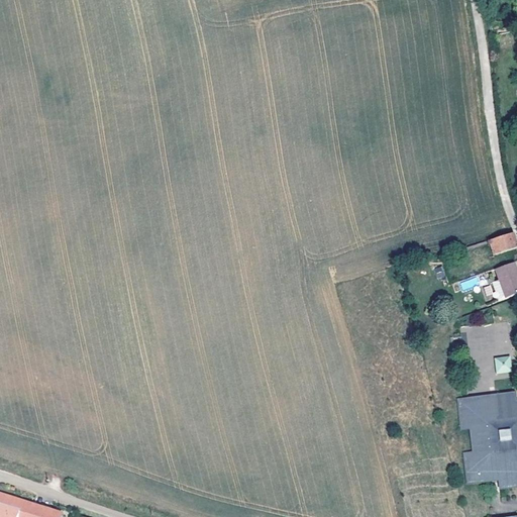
[(516,248),(516,247),(513,234),(490,241),(494,254),(516,248)]
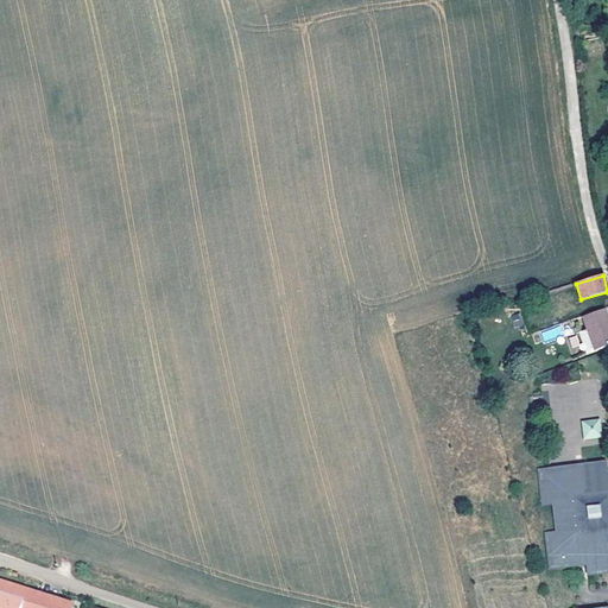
[(587,356),(595,353),(607,347),(607,321),(605,310),(583,317),(588,330),(578,334),(587,356)]
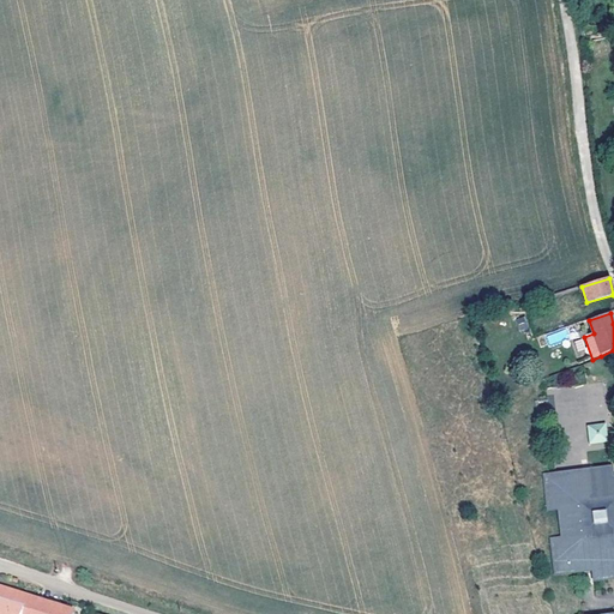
[(582,338),(575,341),(578,354),(585,351),(582,338)]
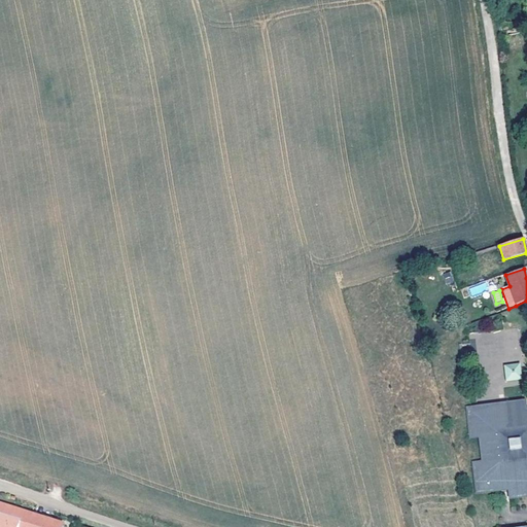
[(522,380),(521,363),(504,364),(505,381),(522,380)]
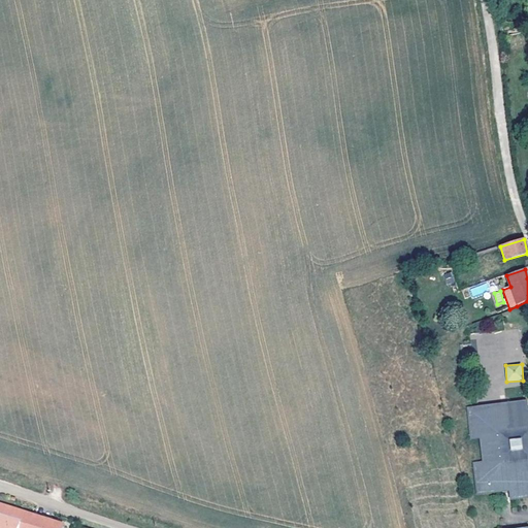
[(509,491),(510,499),(527,496),(527,410),(526,402),(468,409),(471,438),(481,437),(483,463),(474,464),(477,494),(509,491)]
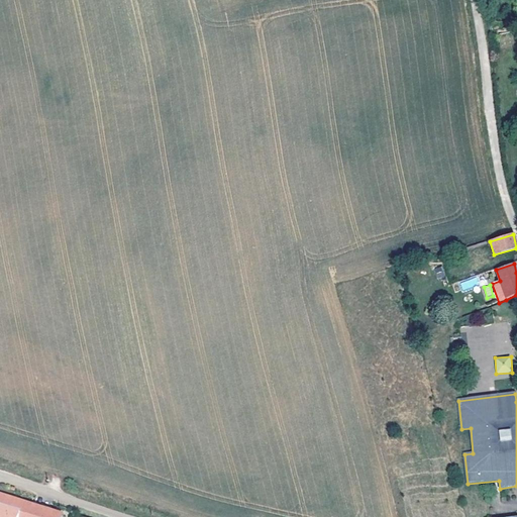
[(0,516),(1,516),(5,516),(16,498),(0,492),(0,516)]
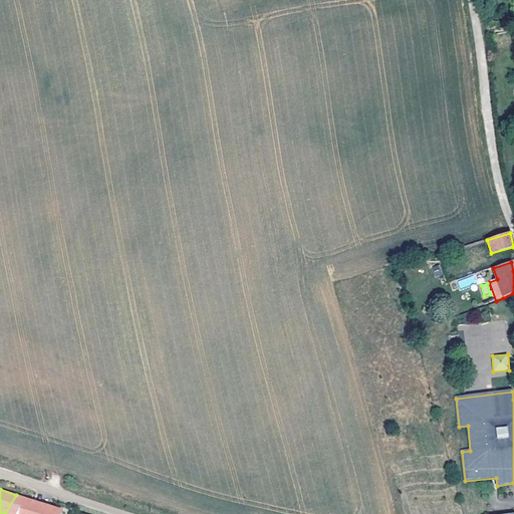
[(17,513),(23,497),(16,495),(5,513),(17,513)]
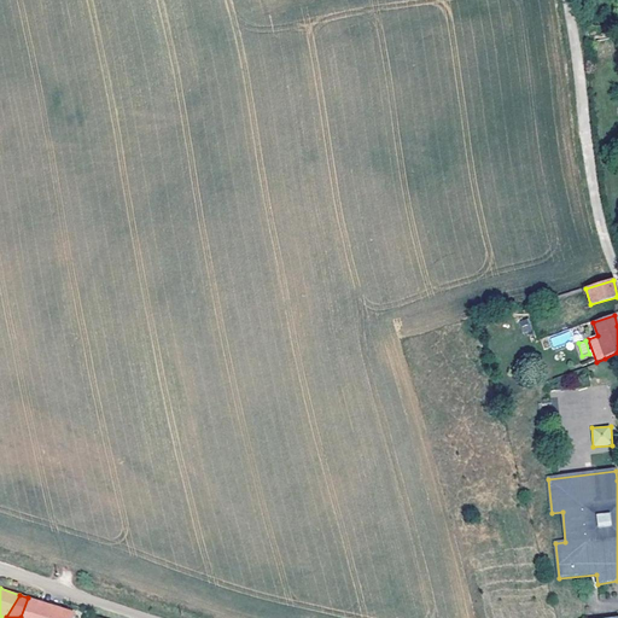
[(73,617),(74,613),(62,608),(60,613),(41,607),(42,602),(28,598),(21,617),(73,617)]
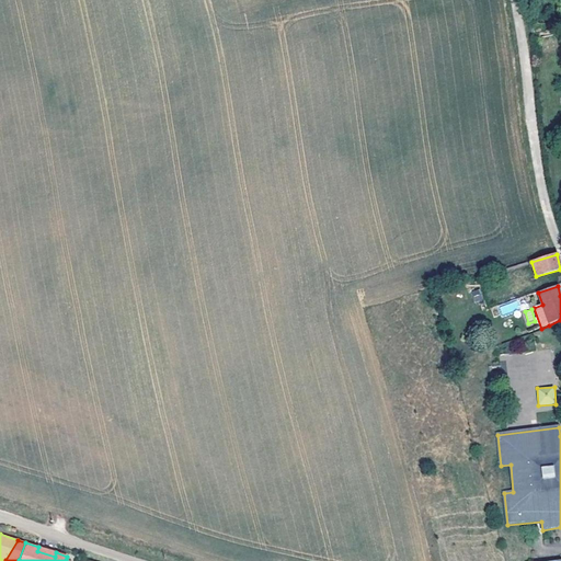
[(38,547),(37,551),(55,557),(56,552),(38,547)]
